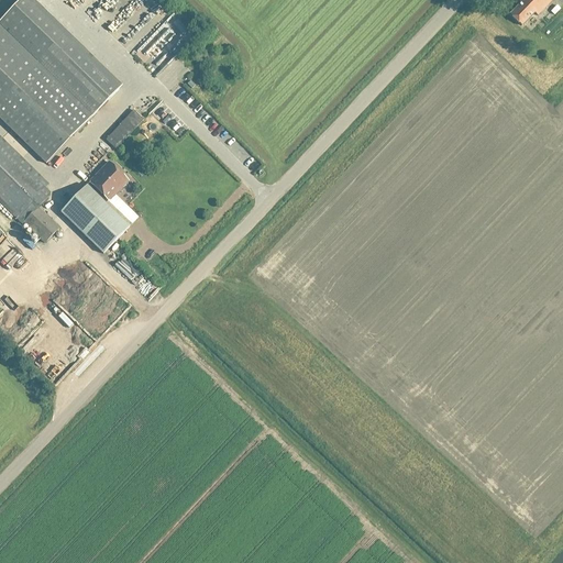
[(122,85),(34,0),(18,0),(0,19),(0,118),(46,164),(122,85)]
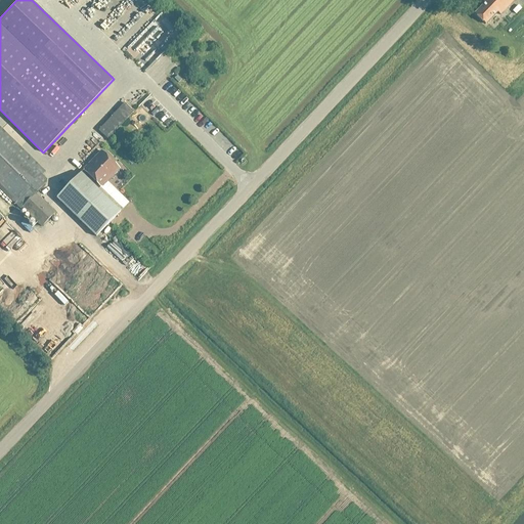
[(481,0),(482,0),(485,3),(475,13),(485,24),(496,11),(499,14),(513,0),(481,0)]
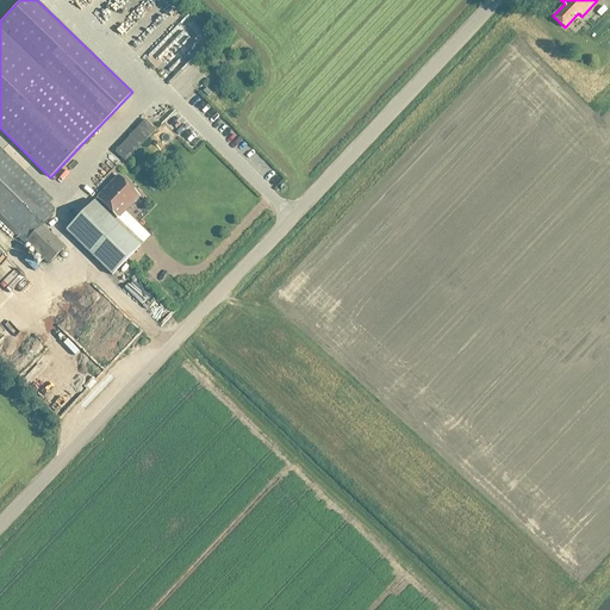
[(170,63),(165,57),(156,64),(162,70),(170,63)]
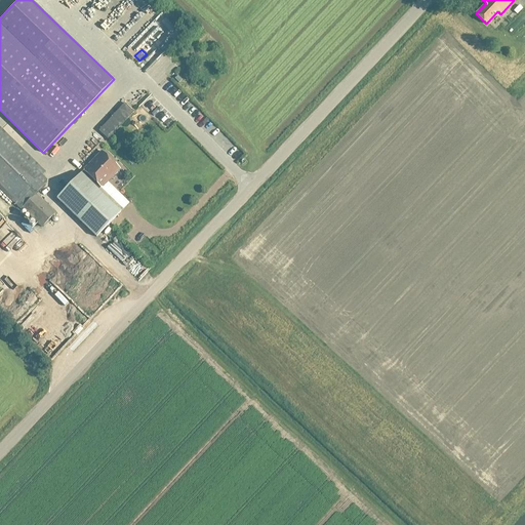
[(108,138),(133,111),(124,103),(98,130),(108,138)]
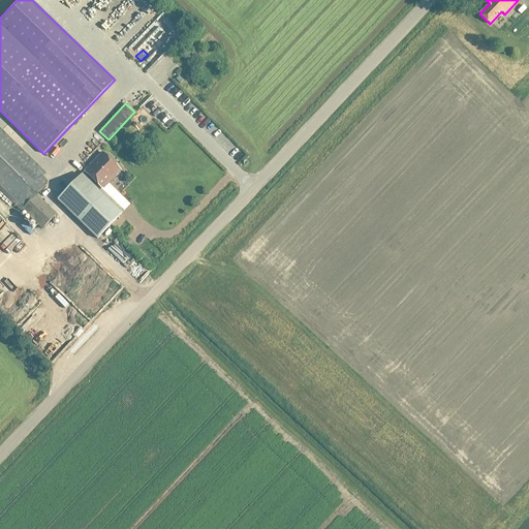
[(0,188),(42,228),(56,215),(35,195),(44,186),(43,185),(47,181),(42,177),(45,173),(0,127),(0,188)]
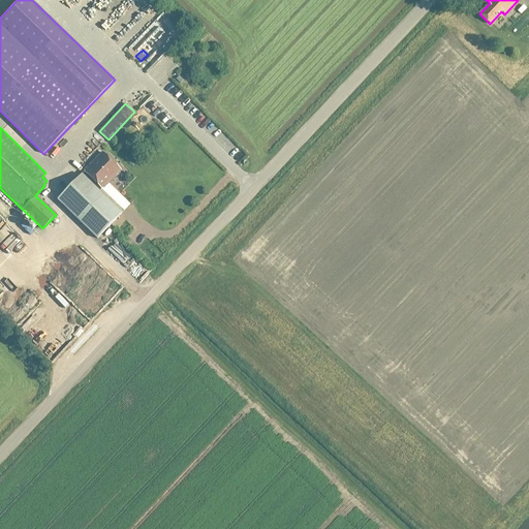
[(218,142),(224,134),(218,127),(211,134),(218,142)]
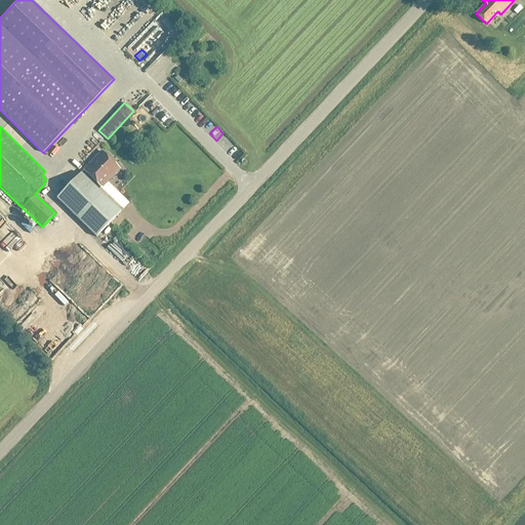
[(119,168),(102,151),(56,198),(96,237),(120,211),(97,190),(119,168)]
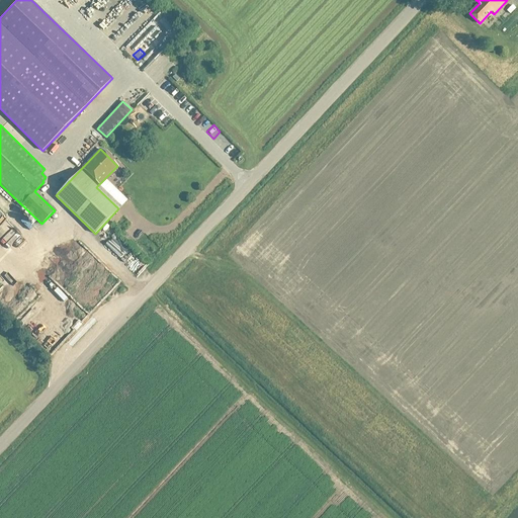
[(0,214),(11,203),(0,192),(0,214)]
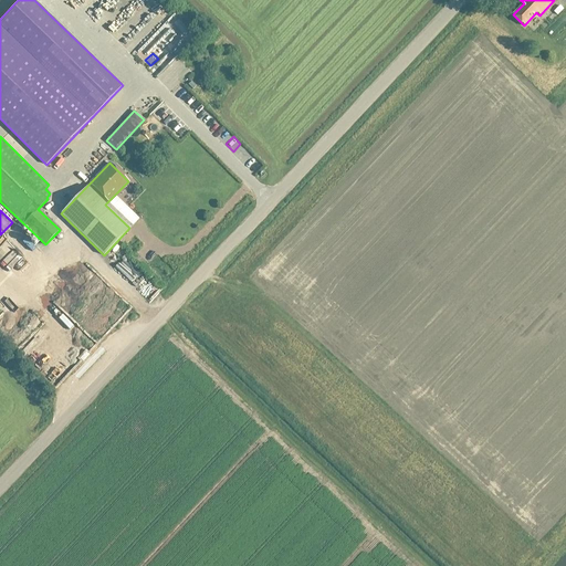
[(85,306),(81,308),(87,318),(91,315),(85,306)]
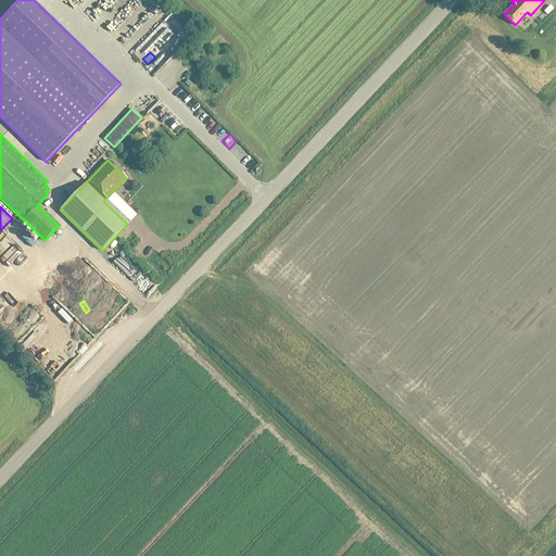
[(106,317),(111,312),(103,305),(99,312),(106,317)]
